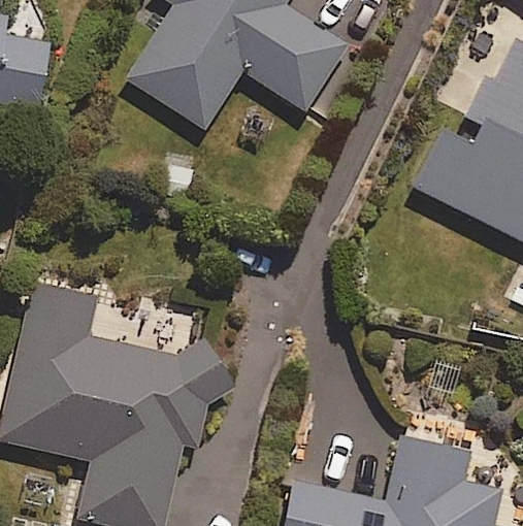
[(163,0),(171,5),(124,79),(205,130),(242,71),(305,111),(350,43),(287,3),(289,0),(163,0)]
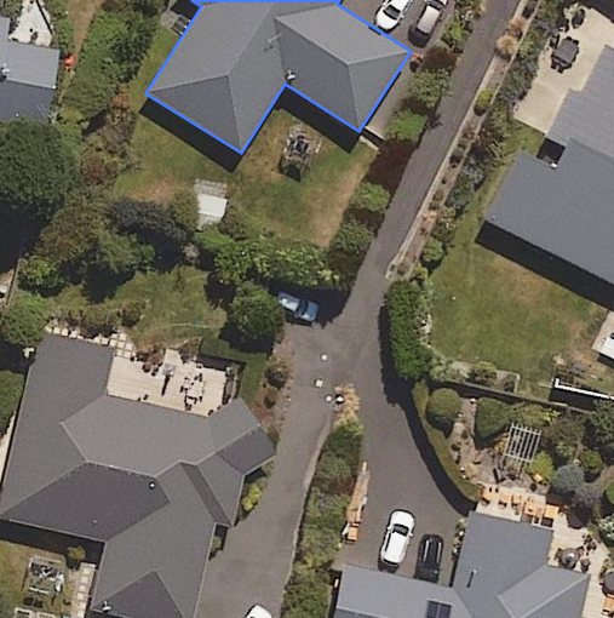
[(0,17),(0,121),(39,130),(55,52),(3,41),(7,19),(0,17)]
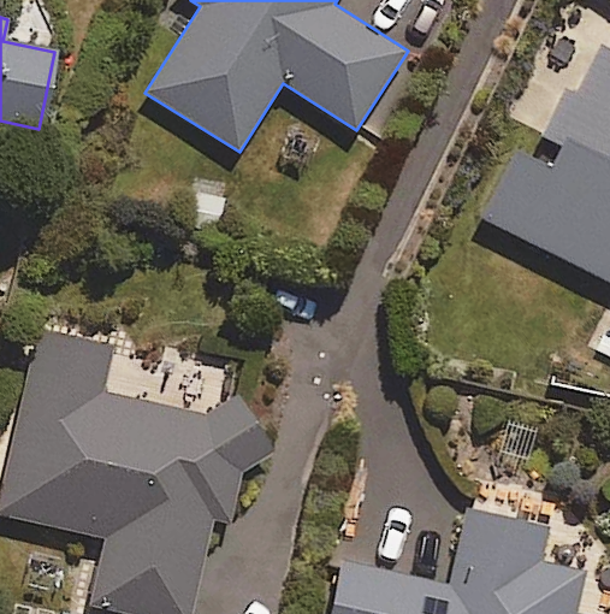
[(484,219),(609,282),(609,313),(591,352),(609,361),(609,53),(600,48),(587,77),(562,65),(538,113),(556,122),(537,160),(517,151),(484,219)]
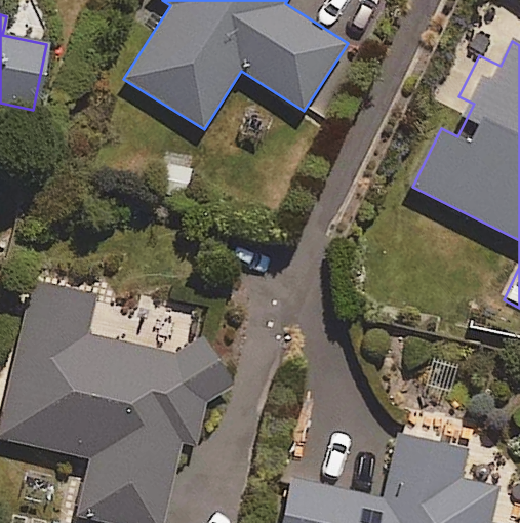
[(196,447),(206,402),(233,388),(204,338),(175,356),(88,335),(97,296),(36,282),(0,431),(0,438),(90,459),(77,516),(106,522),(162,522),(182,444),(196,447)]
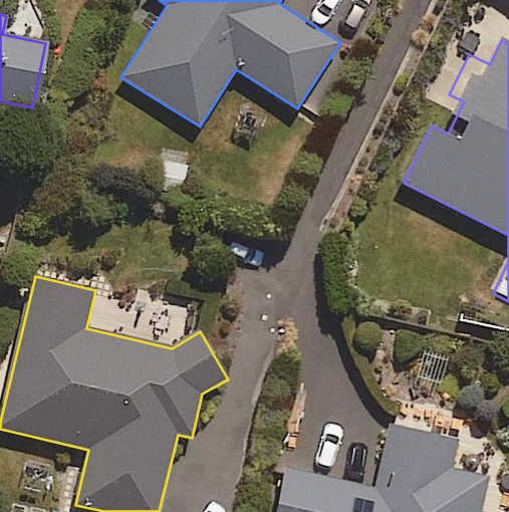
[(479,511),(487,478),(451,469),(457,442),(391,427),(375,491),(286,470),(276,511),(479,511)]
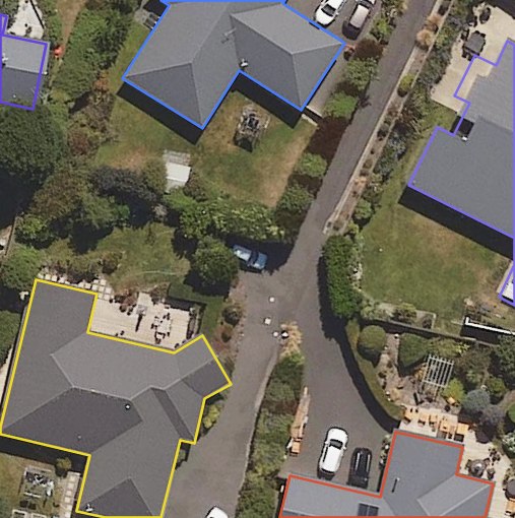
All buildings are outlined.
